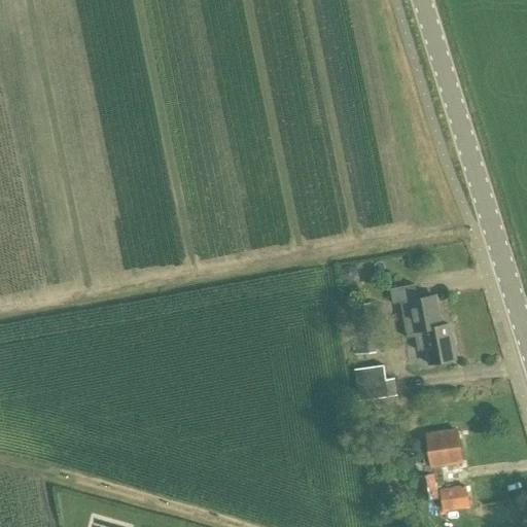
[(435,295),(409,301),(411,309),(402,311),(407,338),(409,337),(409,338),(423,335),(428,363),(455,359),(449,325),(441,326),(435,295)]
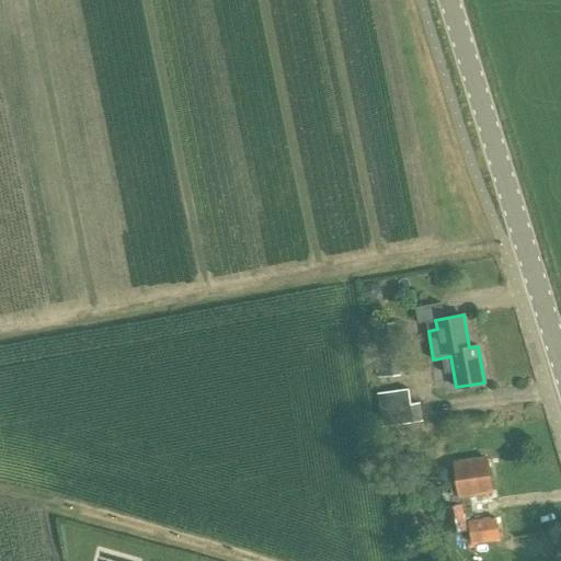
[(378,377),(400,375),(395,323),(373,327),(378,377)]
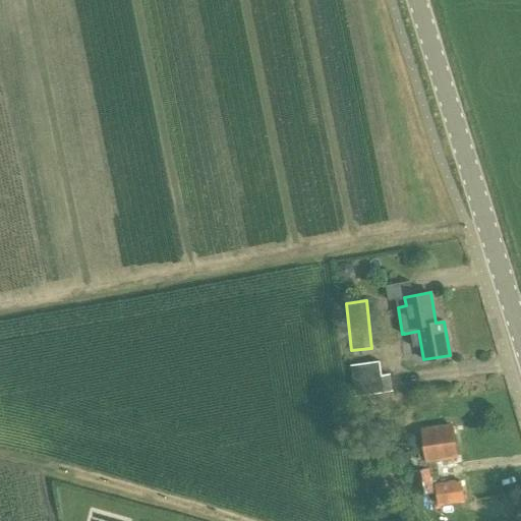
[(382,375),(380,361),(351,366),(355,397),(393,391),(390,374),(382,375)]
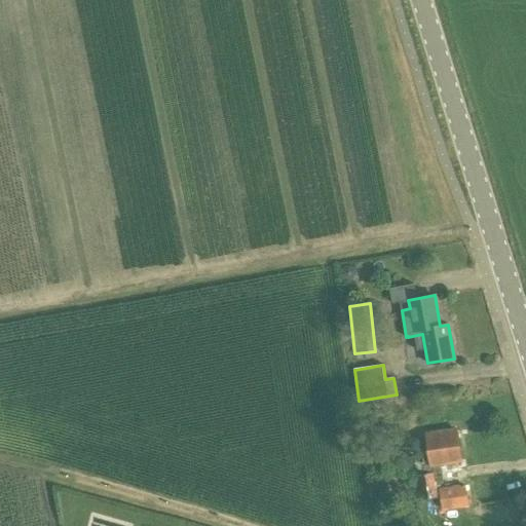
[(419,500),(438,497),(436,485),(444,484),(441,463),(461,460),(457,430),(427,436),(431,460),(414,463),(419,500)]
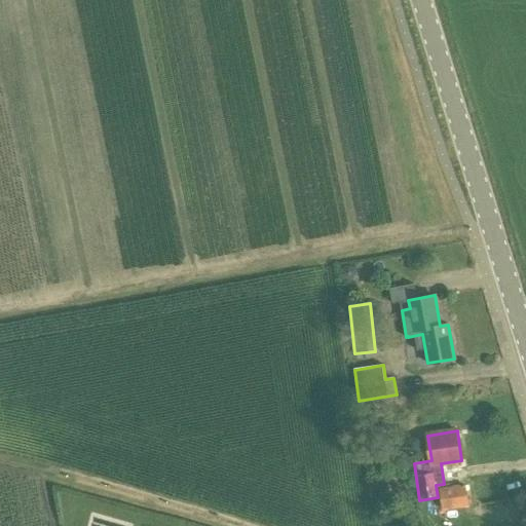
[(442,512),(467,508),(464,485),(439,489),(442,512)]
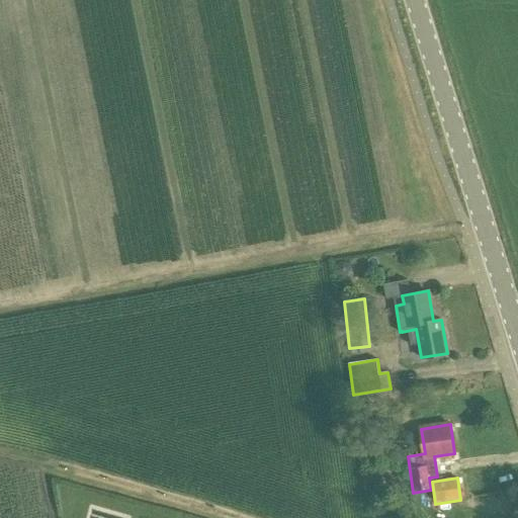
[(394,494),(393,480),(374,482),(375,489),(378,489),(379,495),(394,494)]
